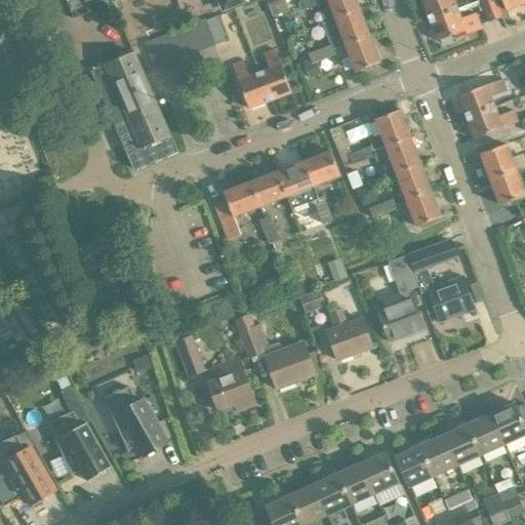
[(116,10),(111,0),(102,0),(95,3),(102,16),(116,10)]
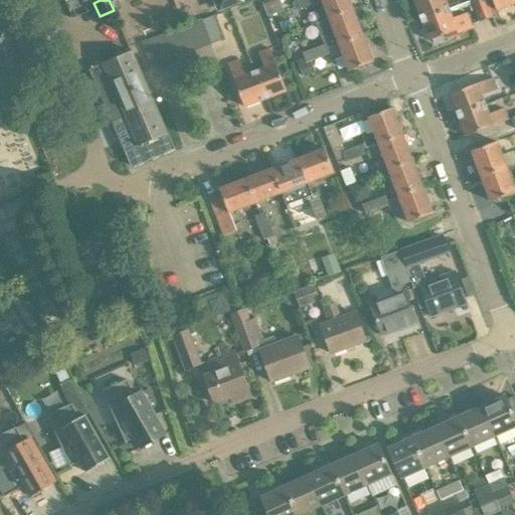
[(215,0),(220,11),(242,1),(241,0),(215,0)]
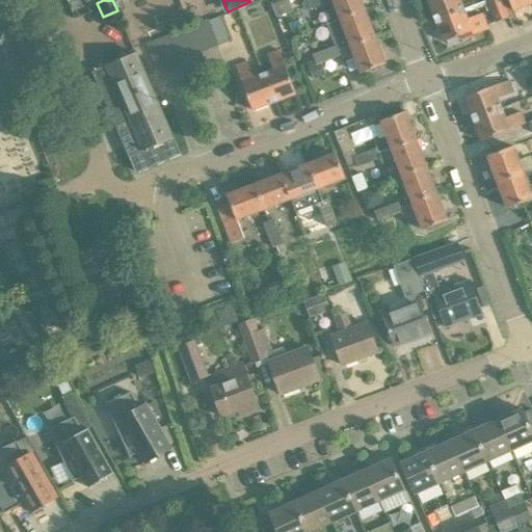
[(270,0),(275,17),(292,10),(290,3),(288,0),(270,0)]
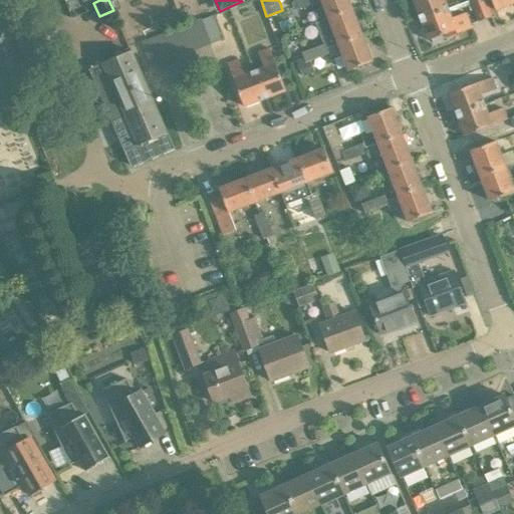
[(310,5),(308,0),(296,0),(294,1),(297,10),(310,5)]
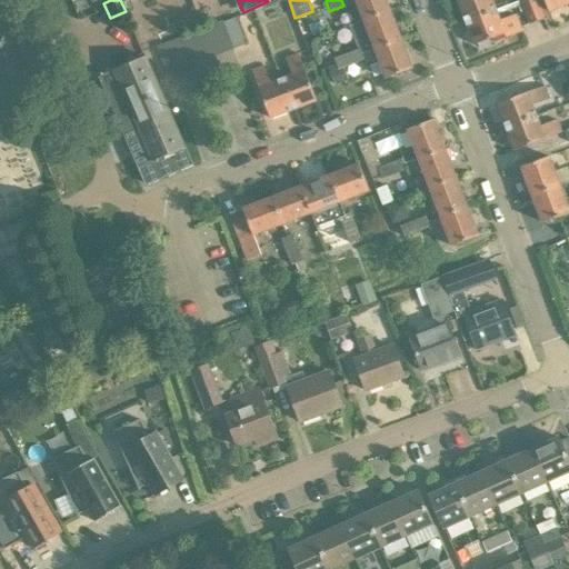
[(356,0),(356,1),(365,22),(390,12),(386,0),(356,0)]
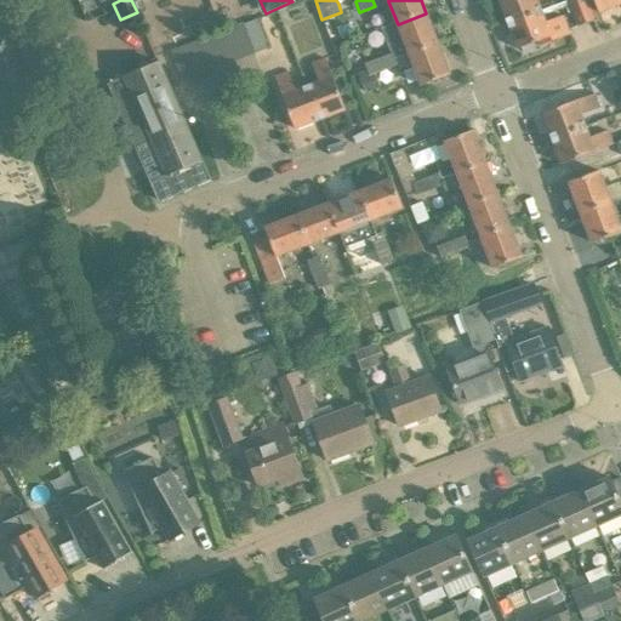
[(499,0),(508,26),(541,13),(536,1),(540,0),(499,0)]
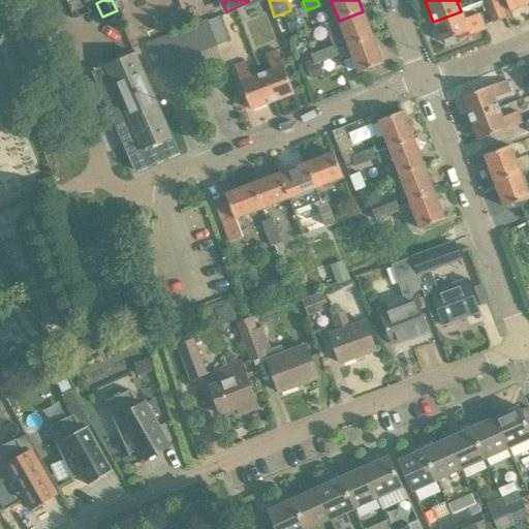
[(507,18),(500,0),(489,0),(484,2),(492,24),(507,18)]
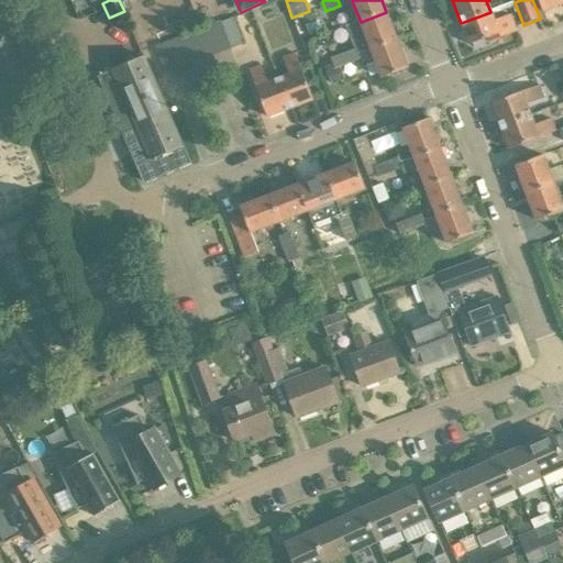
[(562,0),(538,0),(543,12),(562,4),(562,0)]
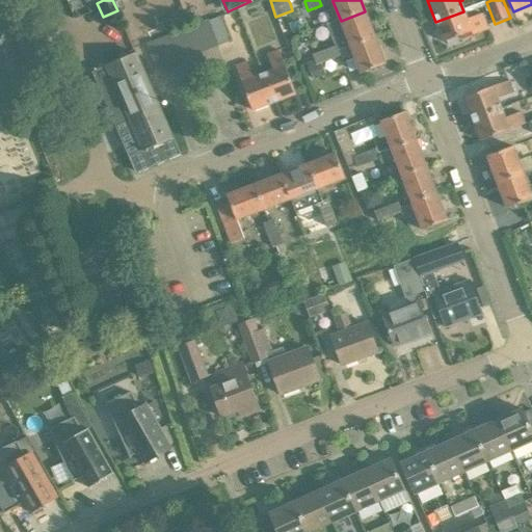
[(375,38),(365,11),(341,21),(327,26),(335,46),(337,45),(340,52),(350,48),(375,38)]
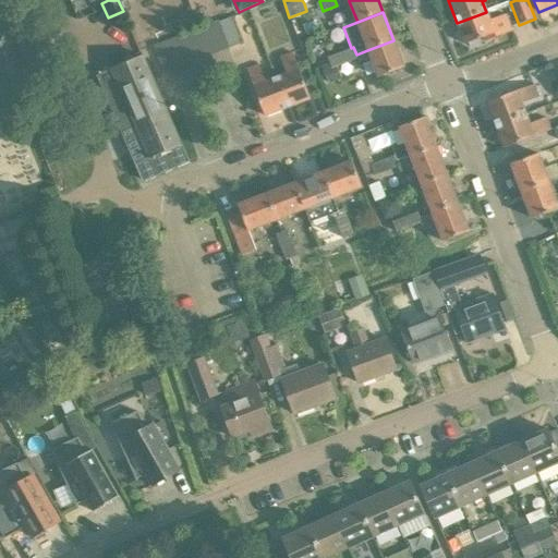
[(481,44),(478,39),(484,37),(485,41),(512,31),(507,14),(490,21),(486,12),(457,23),(460,31),(456,32),(459,43),(463,40),(465,44),(469,43),(470,47),(481,44)]
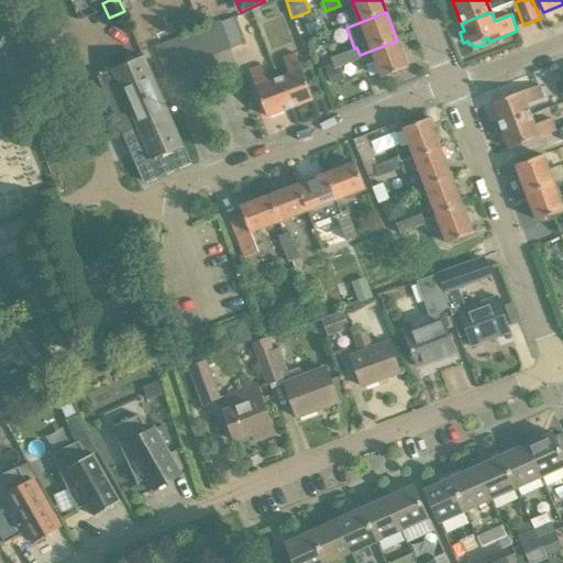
[(235,20),(222,24),(231,50),(245,44),(235,20)]
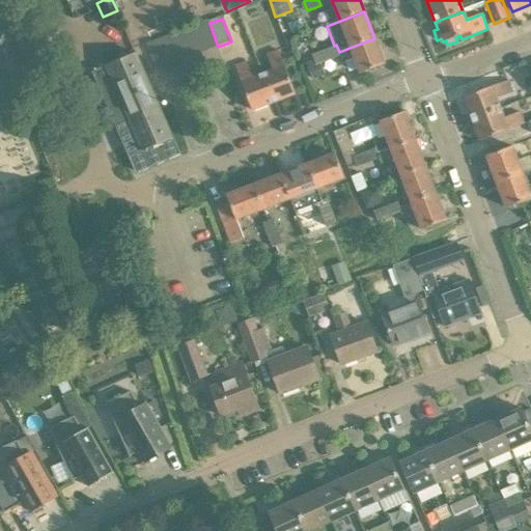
[(0,61),(3,60),(5,63),(8,60),(14,74),(28,68),(22,56),(14,59),(8,54),(16,43),(18,44),(18,40),(15,39),(6,24),(8,22),(6,20),(4,23),(0,22),(0,61)]
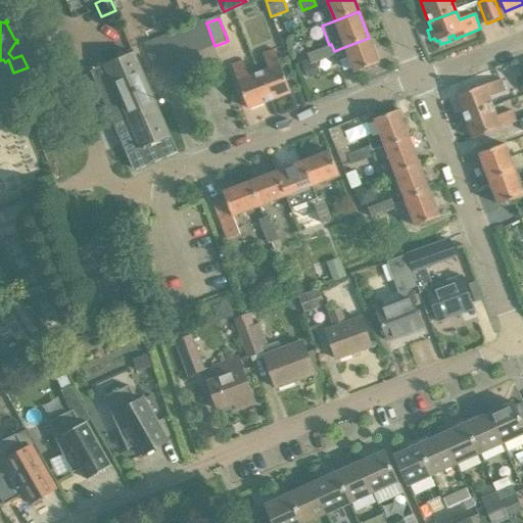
[(202,51),(215,46),(206,22),(205,20),(192,26),(202,51)]
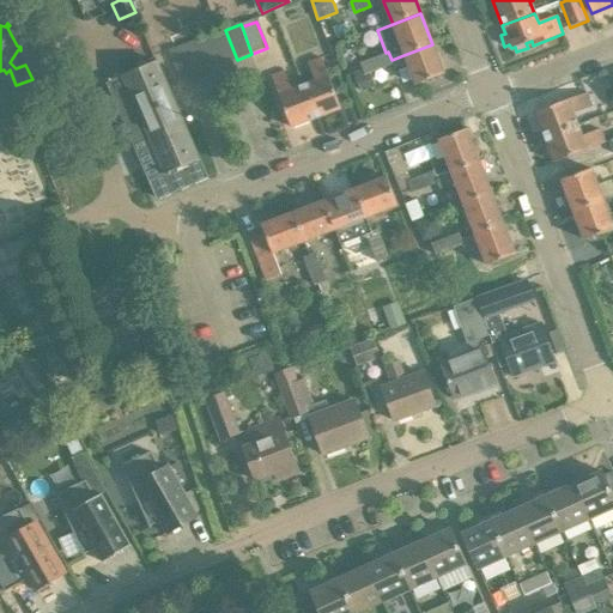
[(223,65),(237,60),(225,30),(212,35),(223,65)]
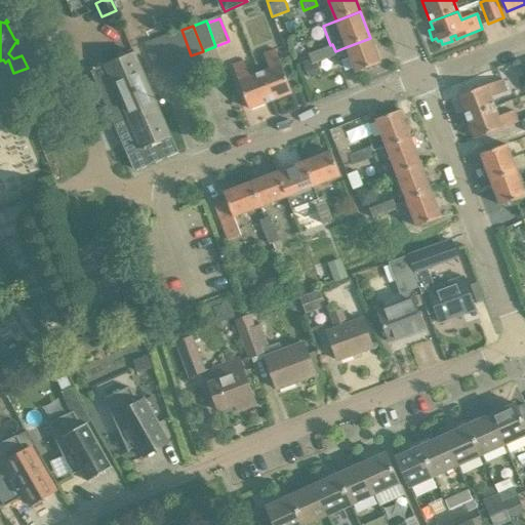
[(182,30),(169,35),(179,61),(191,55),(182,30)]
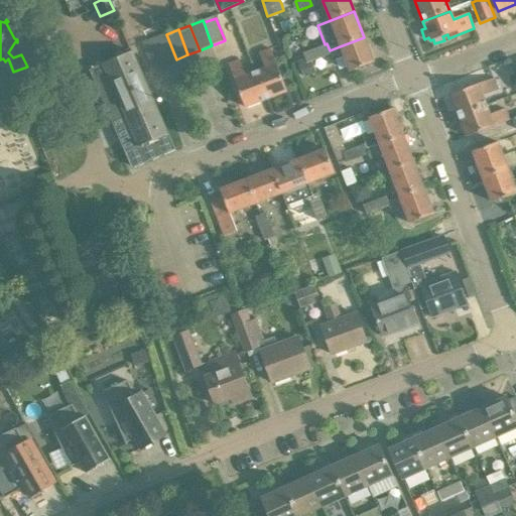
[(166,34),(155,38),(165,63),(176,59),(166,34)]
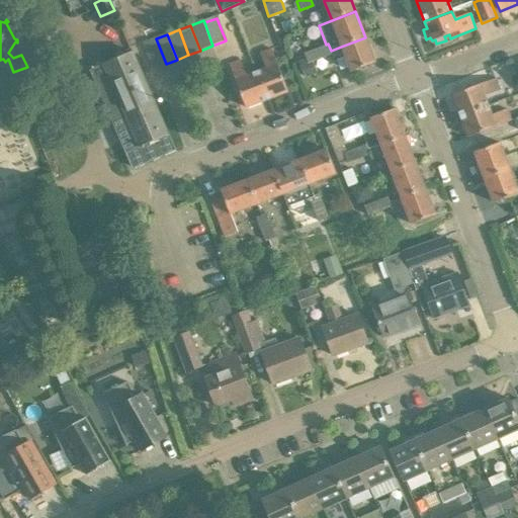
[(375,64),(365,37),(341,47),(331,51),(332,55),(334,58),(344,54),(351,73),(375,64)]
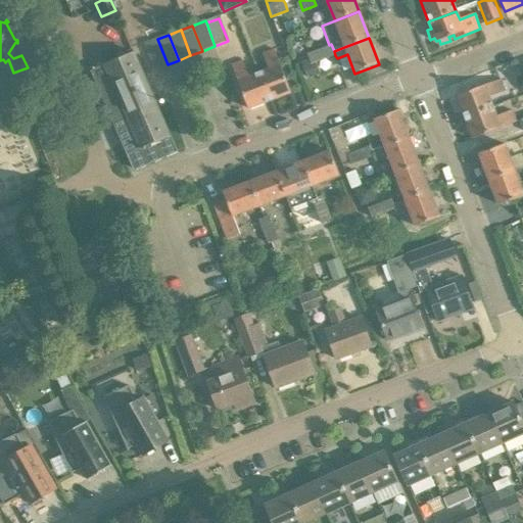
[(154,69),(168,64),(157,39),(144,44),(154,69)]
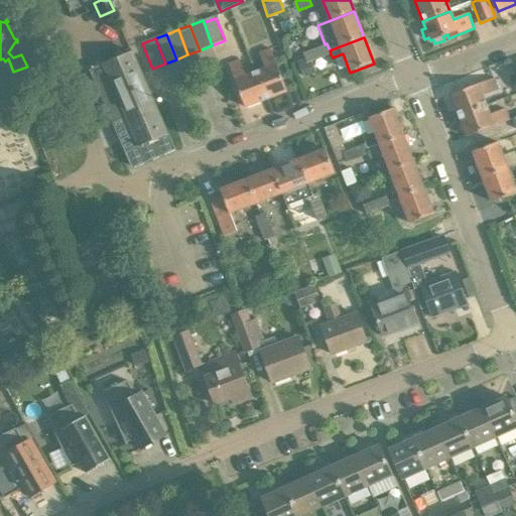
[(330,50),(327,43),(325,44),(314,48),(318,58),(331,54),(330,50)]
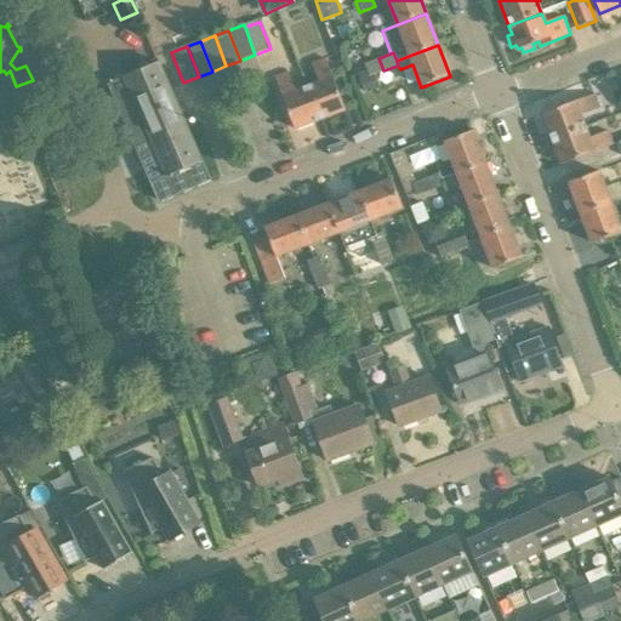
[(383,70),(379,58),(364,63),(369,77),(375,74),(383,70)]
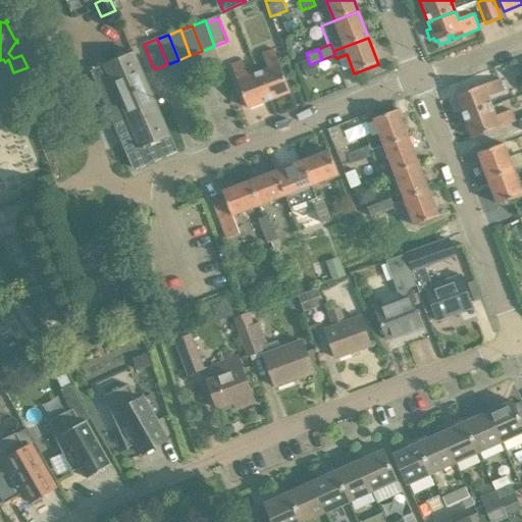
[(269,70),(259,73),(270,101),(291,94),(274,51),(263,55),(269,70)]
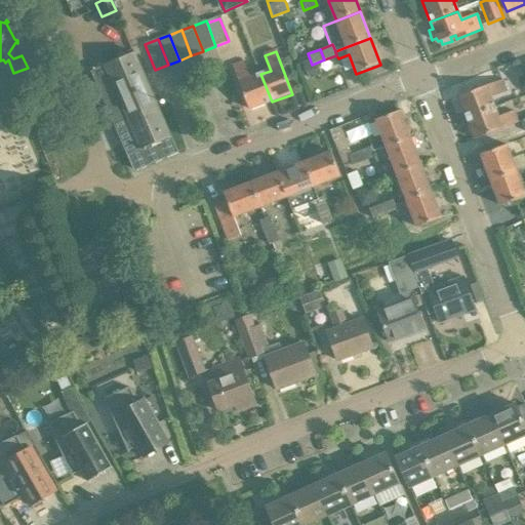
[(91,72),(121,139),(134,170),(176,152),(134,53),(91,72)]
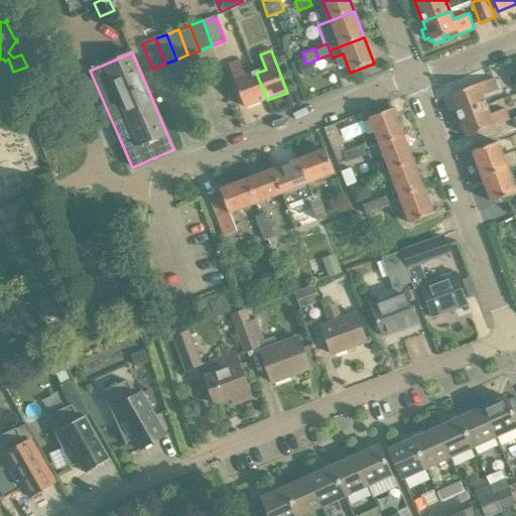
[(245,108),(267,100),(256,73),(247,77),(241,61),(229,66),(245,108)]
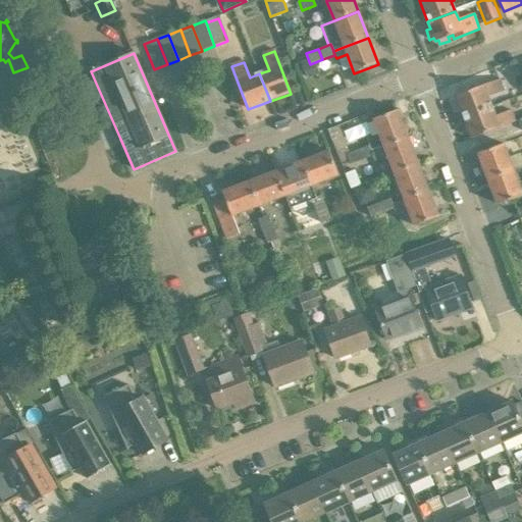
[(310,64),(304,66),(308,77),(319,73),(315,62),(310,64)]
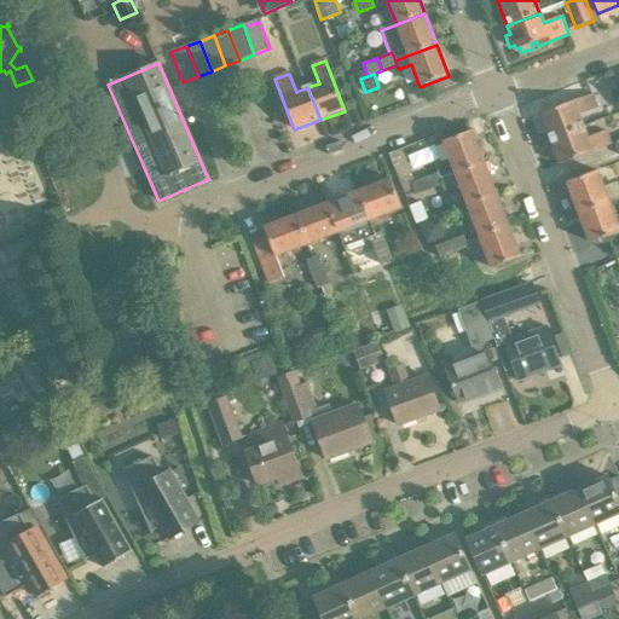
[(554,106),(601,87),(596,77),(550,97),(554,106)]
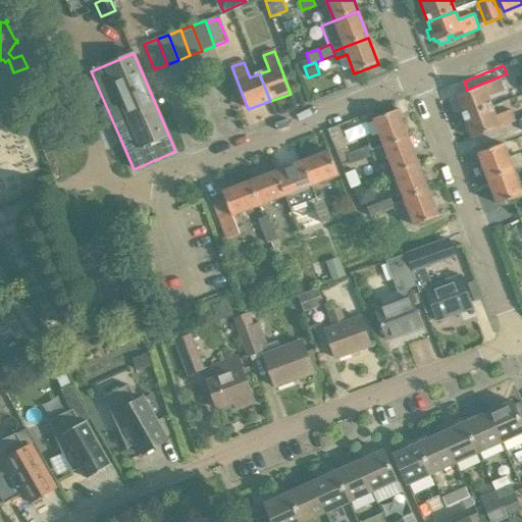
[(464,118),(491,107),(487,98),(503,92),(499,81),(456,97),(464,118)]
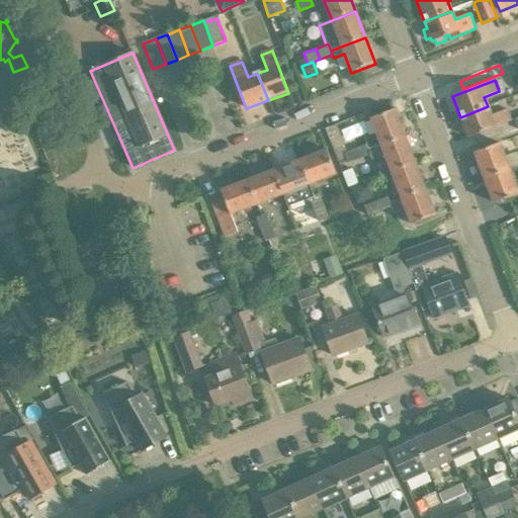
[(492,115),(488,106),(460,117),(468,138),(511,122),(507,110),(492,115)]
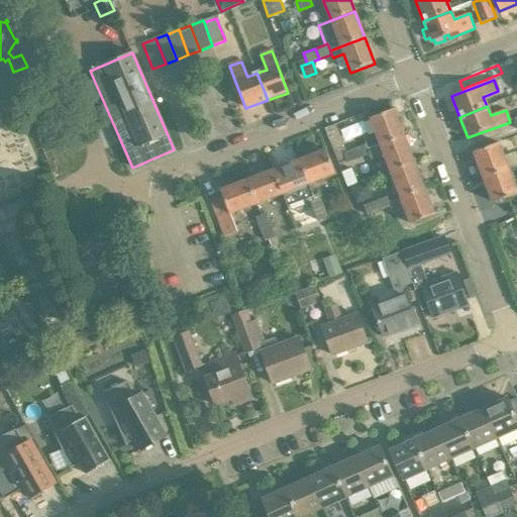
[(371,119),(377,133),(365,138),(367,143),(370,150),(405,136),(395,110),(371,119)]
